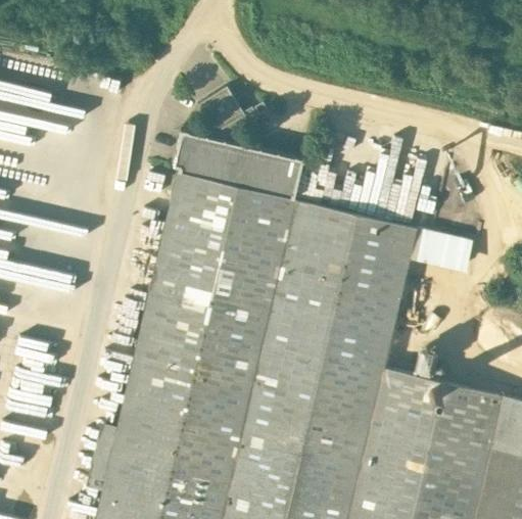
[(0,81),(64,92),(68,68),(0,56),(0,81)]
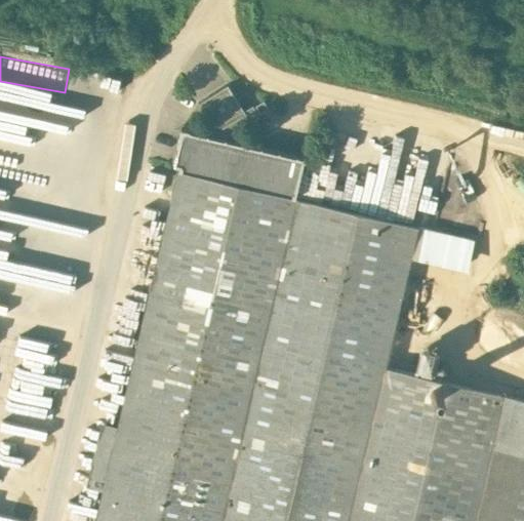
[(209,124),(206,138),(226,143),(251,126),(251,125),(258,120),(253,112),(245,116),(228,89),(199,107),(209,124)]
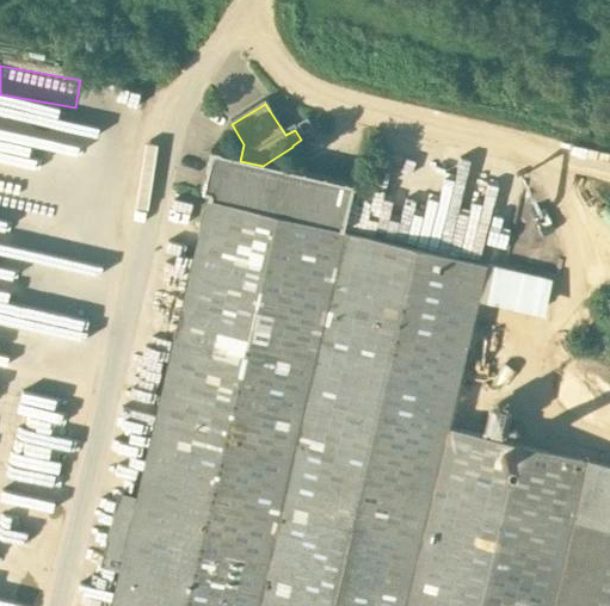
[(209,198),(208,203),(343,234),(353,191),(356,191),(357,189),(263,166),(240,161),(211,154),(205,179),(201,196),(209,198)]
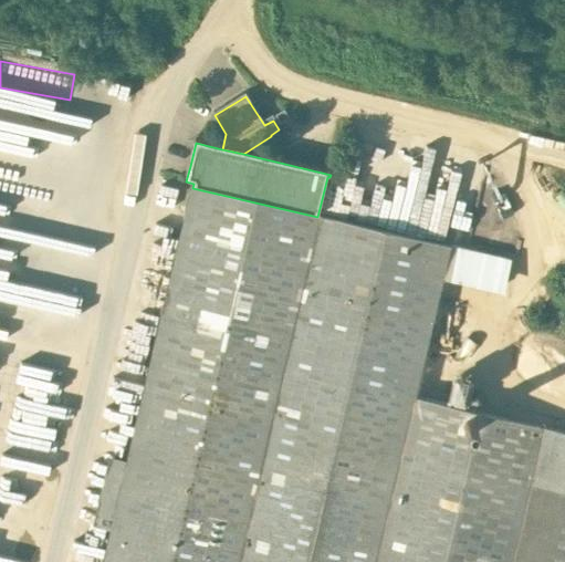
[(317,217),(192,188),(103,561),(564,561),(564,434),(415,398),(450,248),(317,217)]
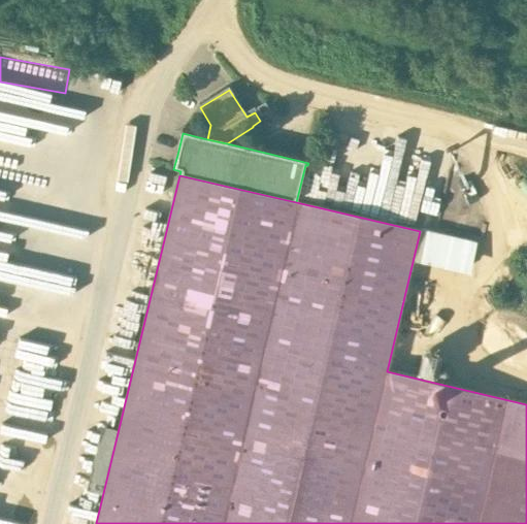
[(0,257),(0,286),(40,294),(42,288),(68,293),(70,285),(44,280),(46,267),(0,257)]
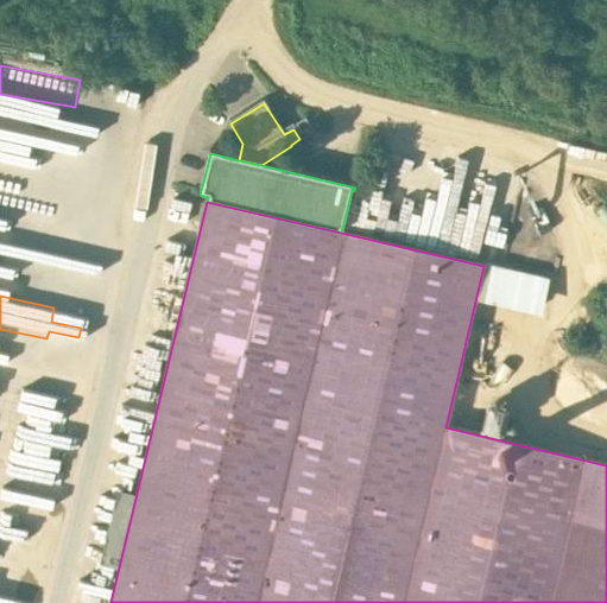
[(511,438),(513,426),(507,426),(511,406),(491,402),(485,433),(511,438)]
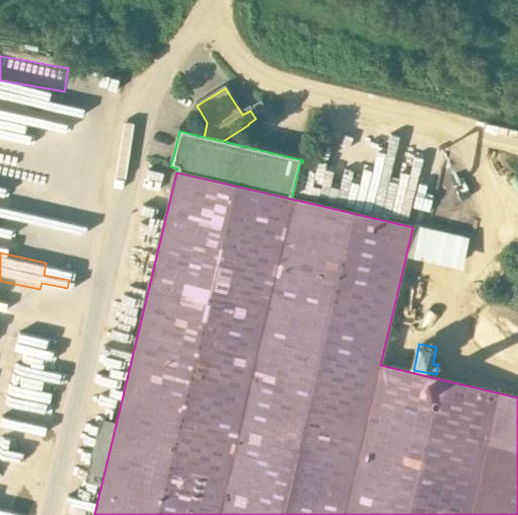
[(22,363),(11,405),(57,417),(66,384),(43,378),(46,369),(22,363)]
